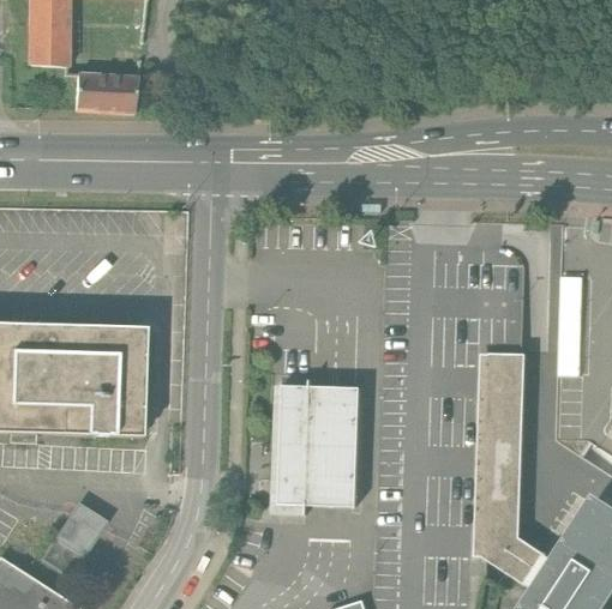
[(28,0),(25,62),(64,64),(65,0),(28,0)]
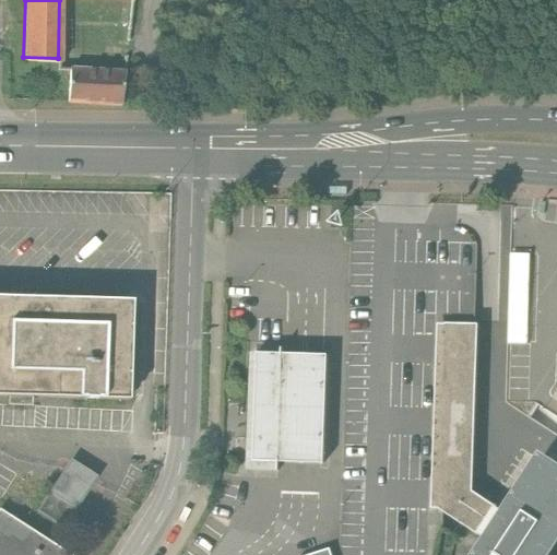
[(119,68),(70,66),(68,98),(118,101),(119,68)]
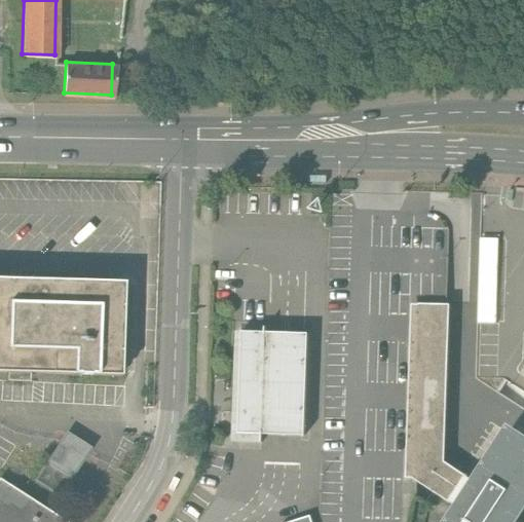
[(480,232),(479,318),(496,318),(497,233),(480,232)]
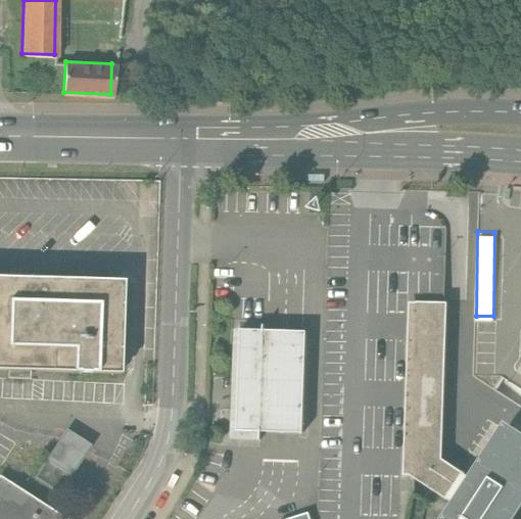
[(0,367),(115,372),(119,277),(0,272),(0,367)]
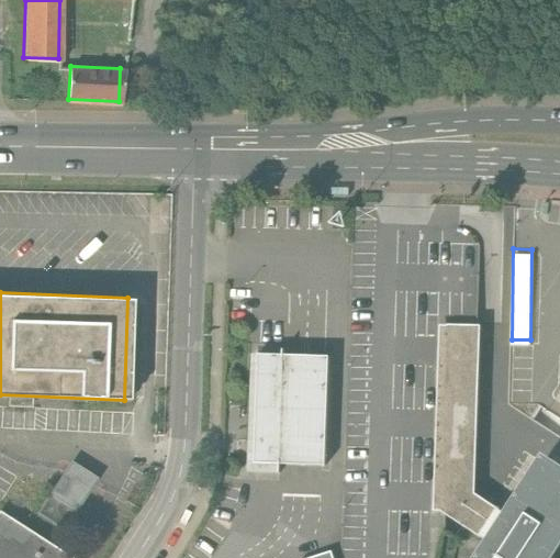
[(476,535),(494,508),(471,493),(477,324),(441,324),(437,510),(476,535)]
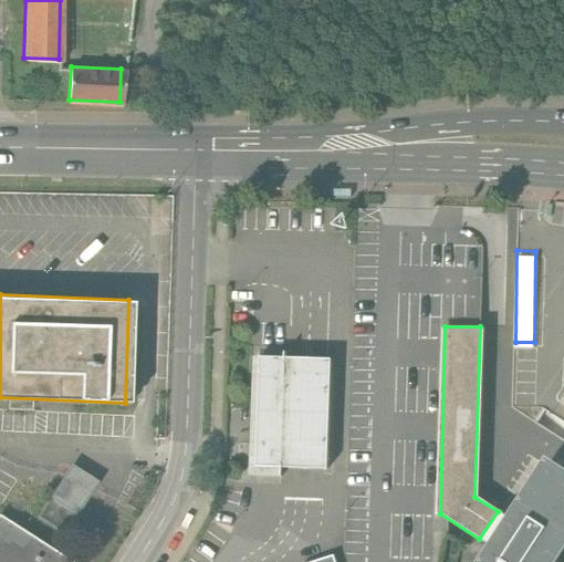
[(261,355),(259,464),(269,464),(305,465),(327,465),(330,356),(307,356),(261,355)]
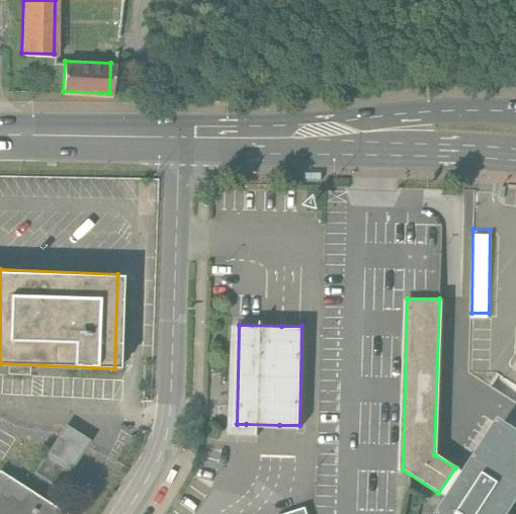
[(445,498),(434,513),(504,513),(515,496),(515,432),(496,419),(461,472),(455,467),(438,493),(445,498)]
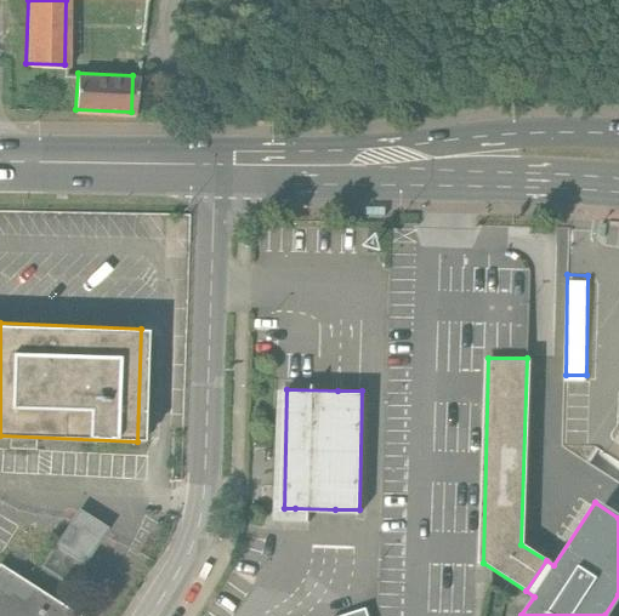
[(87,560),(108,520),(77,503),(46,560),(67,570),(72,562),(62,557),(66,548),(87,560)]
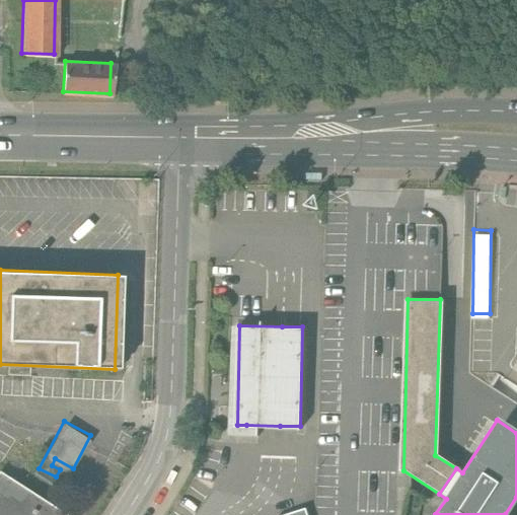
[(68,514),(0,470),(0,514),(68,514)]
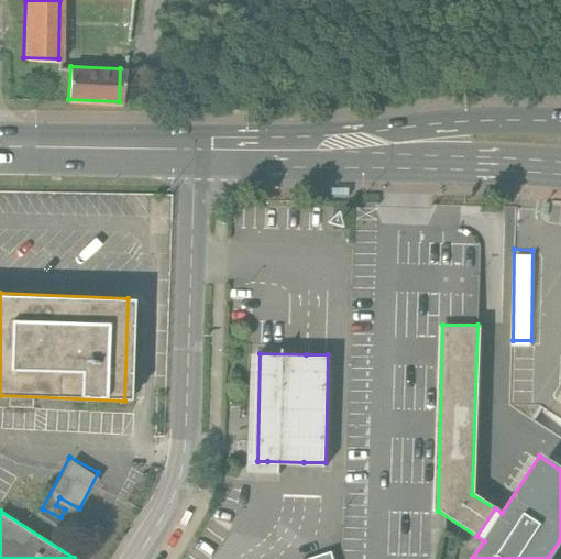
[(333,558),(331,549),(299,558),(333,558)]
